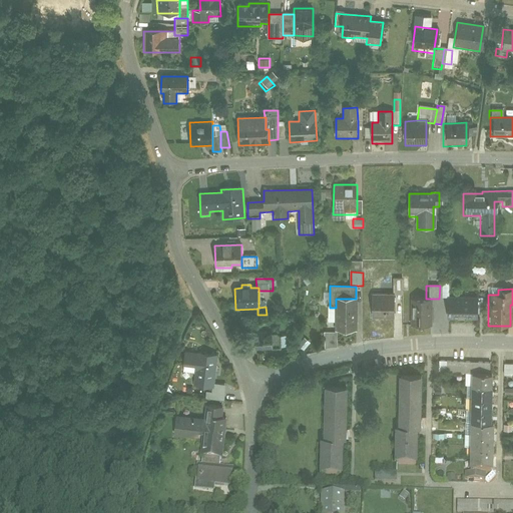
[(392,319),(393,295),(371,295),(371,319),(392,319)]
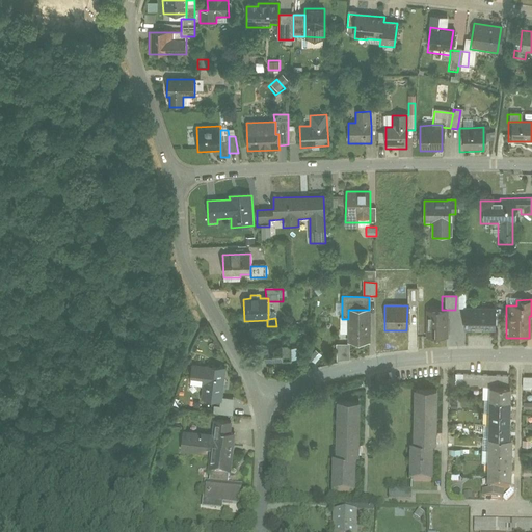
[(463,331),(493,331),(493,328),(497,328),(497,314),(494,314),(494,308),(463,308),(463,310),(463,331)]
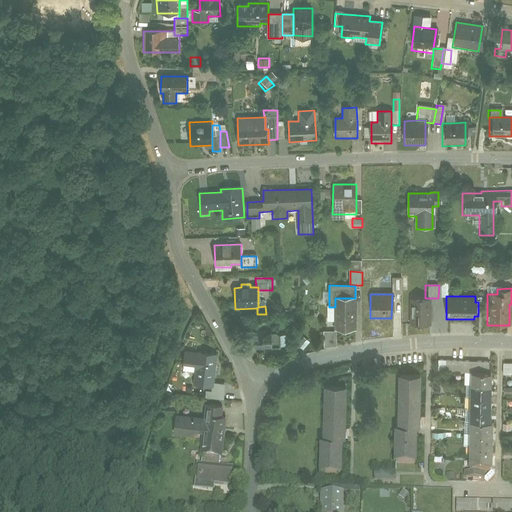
[(335,331),(356,331),(357,298),(355,298),(335,298),(335,307),(335,331)]
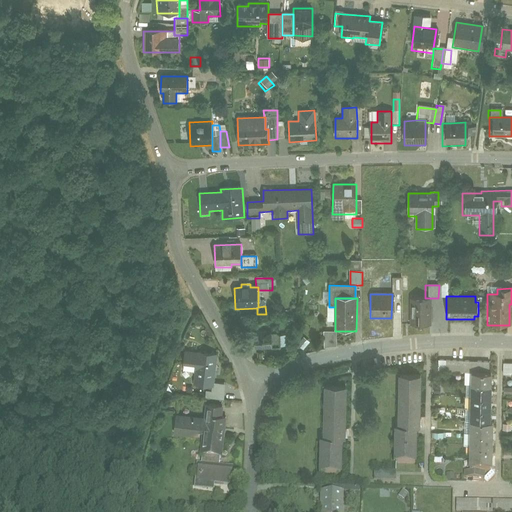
[(429,323),(429,299),(408,298),(408,326),(426,326),(429,323)]
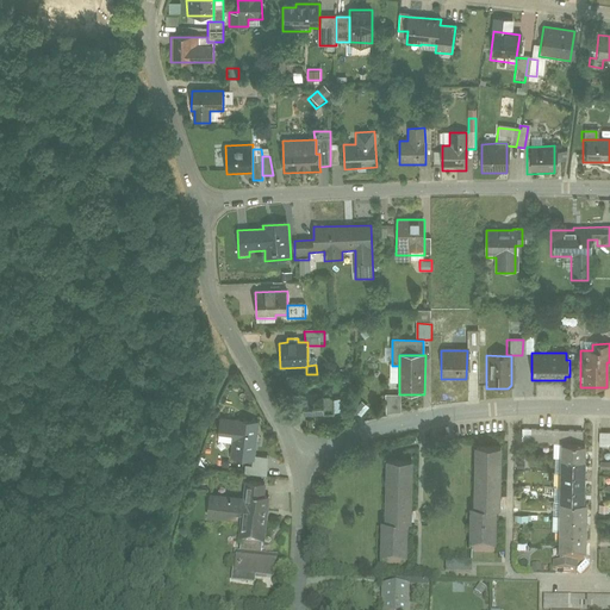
[(302,396),(302,411),(324,411),(324,397),(324,396),(302,396)]
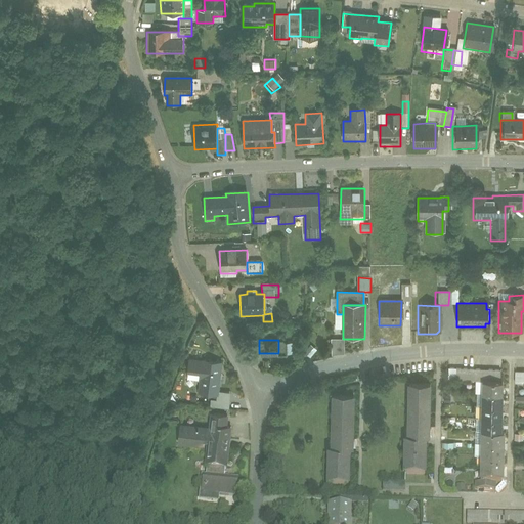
[(345,357),(345,340),(331,341),(331,357),(345,357)]
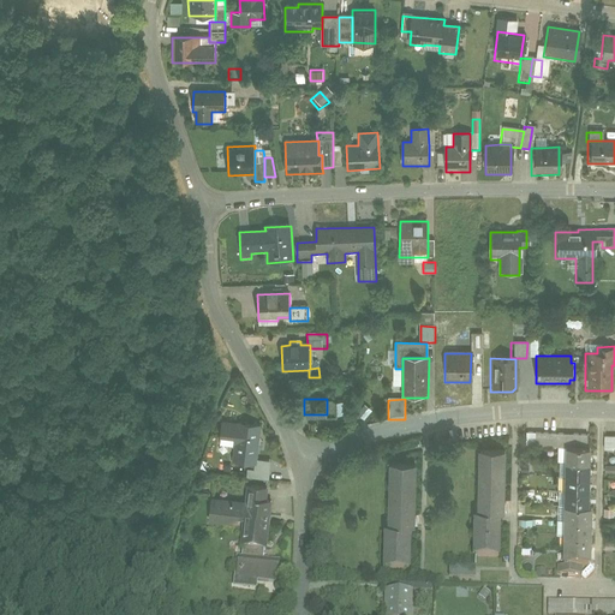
[(327,400),(327,415),(336,415),(336,405),(333,400),(327,400)]
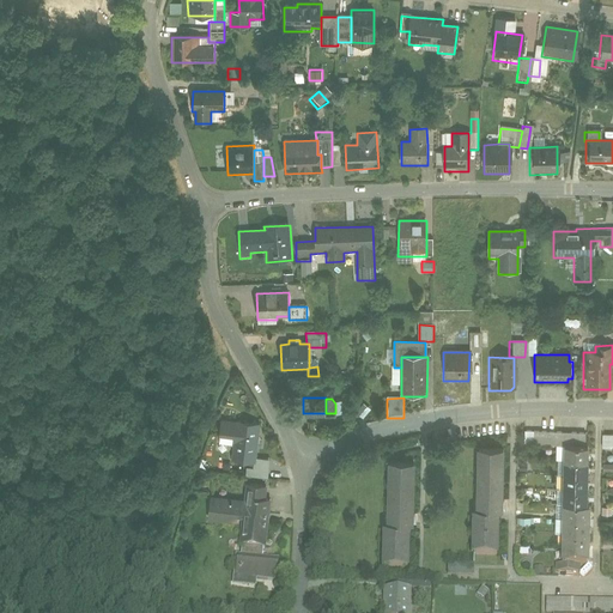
[(363,422),(366,414),(360,411),(356,418),(363,422)]
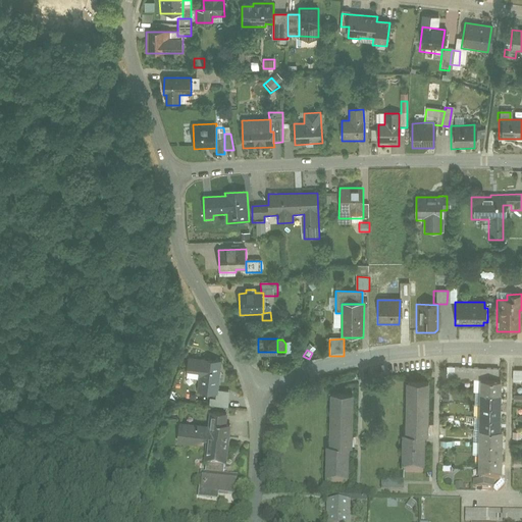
[(217,394),(221,363),(188,359),(186,379),(198,380),(197,394),(217,396),(217,394)]
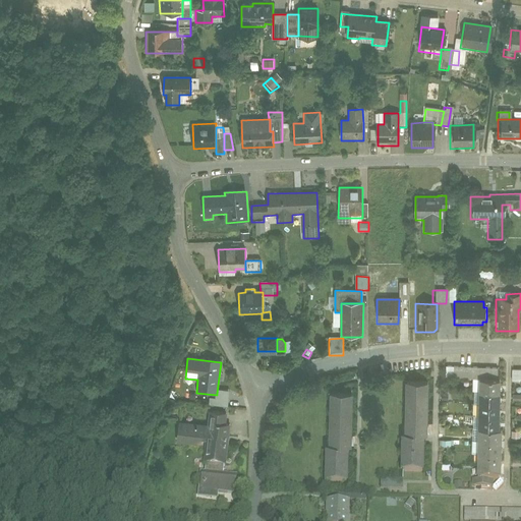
[(476,380),(496,380),(496,368),(444,367),(444,379),(476,380)]
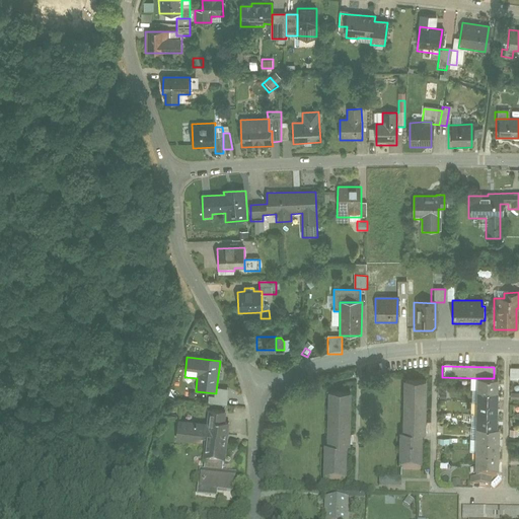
[(518,380),(518,369),(508,369),(507,380),(518,380)]
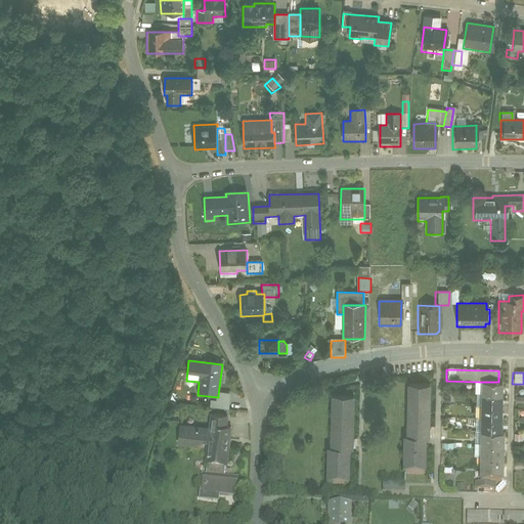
[(479,382),(477,484),(494,484),(501,484),(501,433),(498,433),(499,382),(498,382),(479,382)]
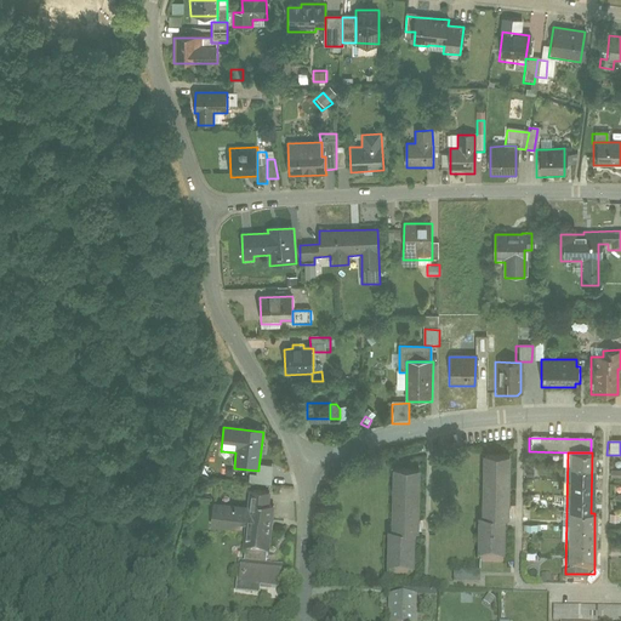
[(476,564),(501,564),(502,520),(507,520),(508,456),(482,456),(480,517),(476,517),(476,564)]
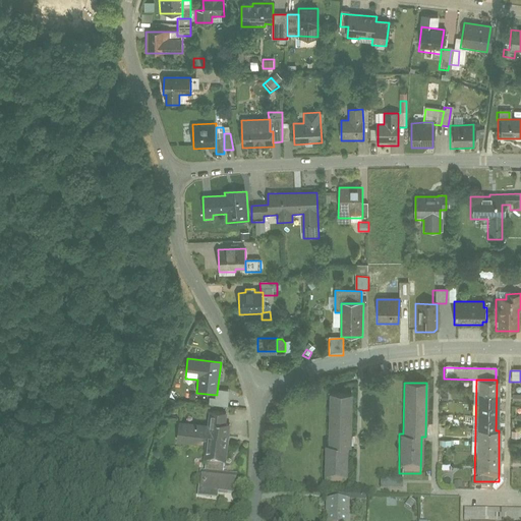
[(230,394),(217,393),(217,395),(216,402),(229,403),(230,394)]
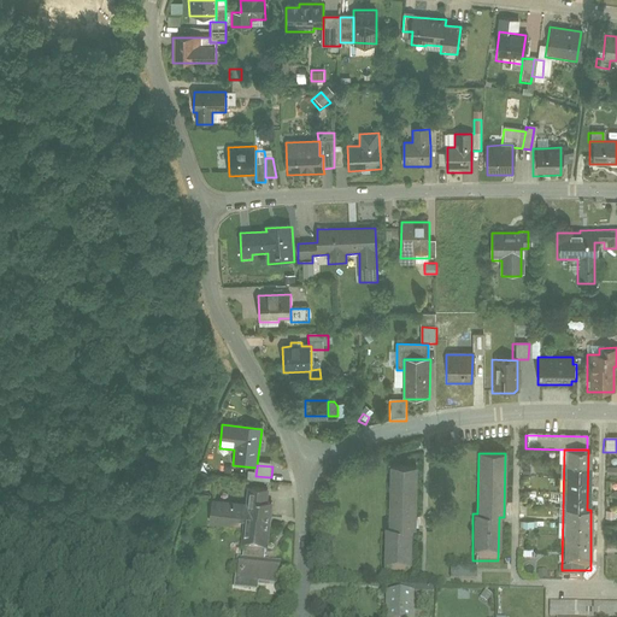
[(385,575),(409,576),(410,530),(412,530),(413,466),(391,466),(389,528),(385,528),(385,575)]
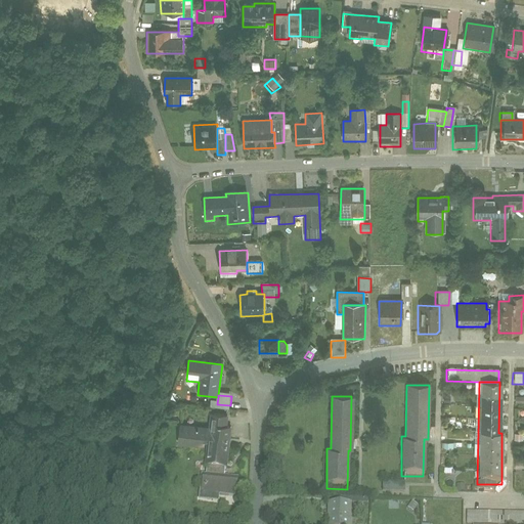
[(227,471),(231,427),(226,427),(227,417),(210,415),(208,428),(179,425),(177,446),(206,449),(204,468),(206,469),(226,471),(227,471)]
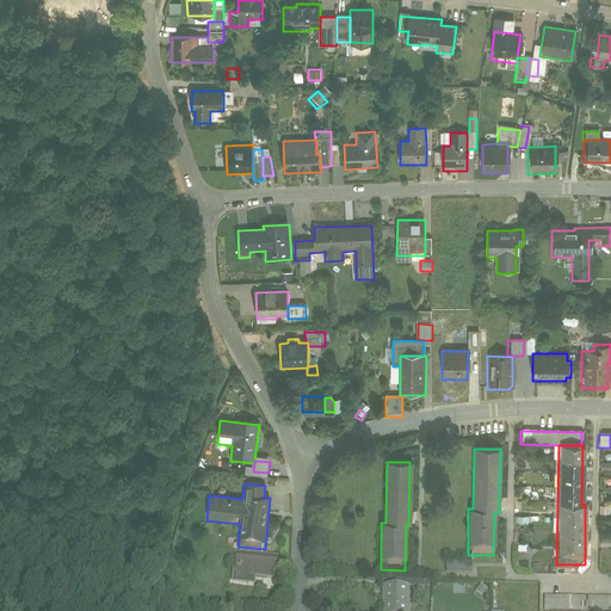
[(264,549),(240,547),(239,555),(263,557),(264,549)]
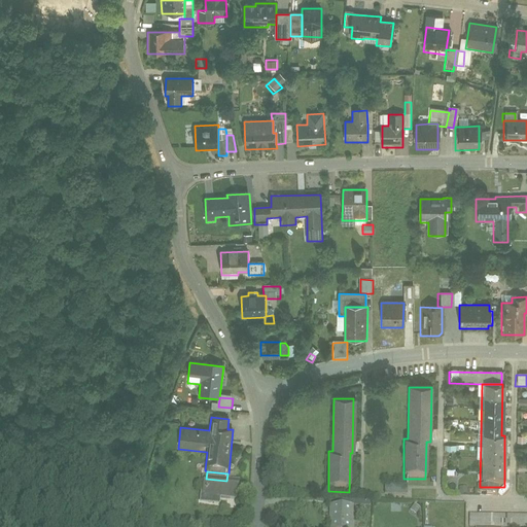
[(226,481),(206,479),(203,478),(200,503),(219,505),(219,499),(241,501),(243,482),(226,481)]
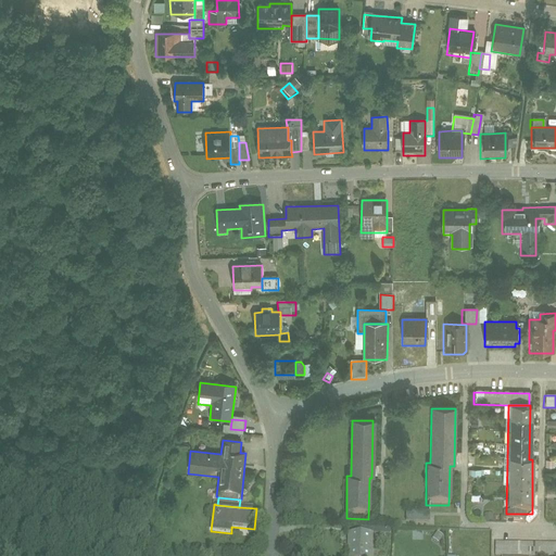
[(427,513),(404,513),(403,523),(427,523),(427,513)]
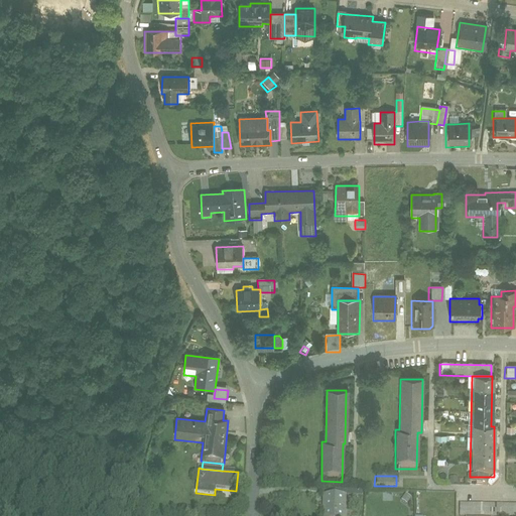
[(487,485),(487,477),(470,477),(464,477),(464,485),(487,485)]
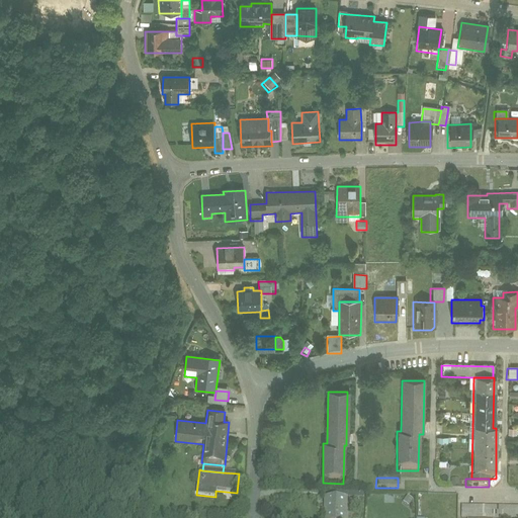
[(406,508),(411,501),(405,496),(400,504),(406,508)]
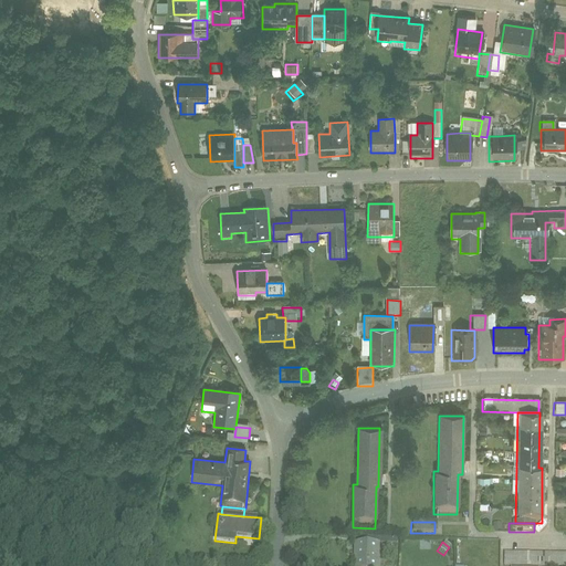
[(377,545),(354,545),(353,565),(376,565),(377,546),(377,545)]
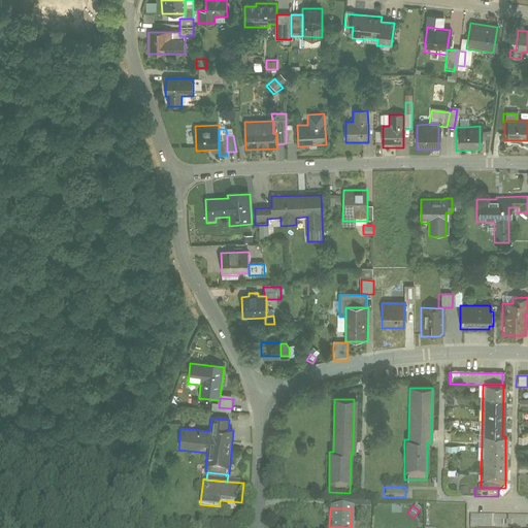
[(527,527),(527,514),(473,514),(473,527),(527,527)]
